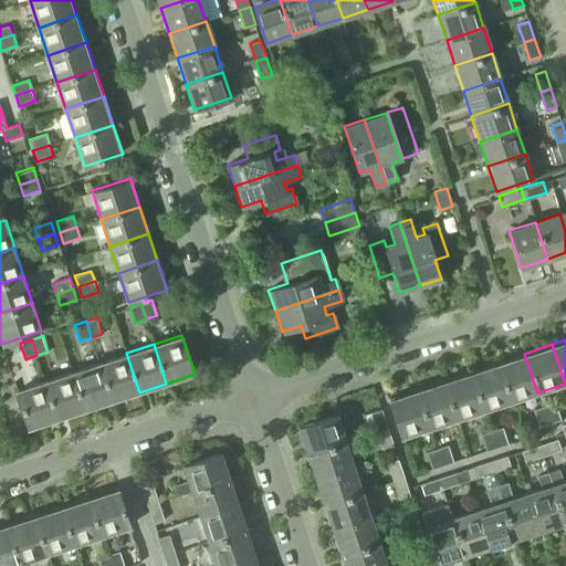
[(98,363),(111,401),(139,392),(126,353),(98,363)]
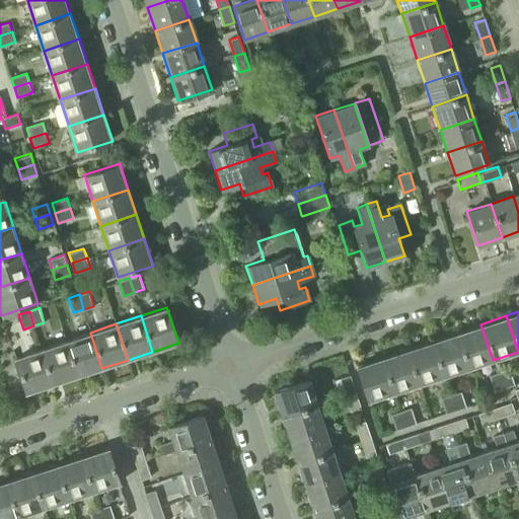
[(493,360),(480,324),(456,331),(467,368),(493,360)]
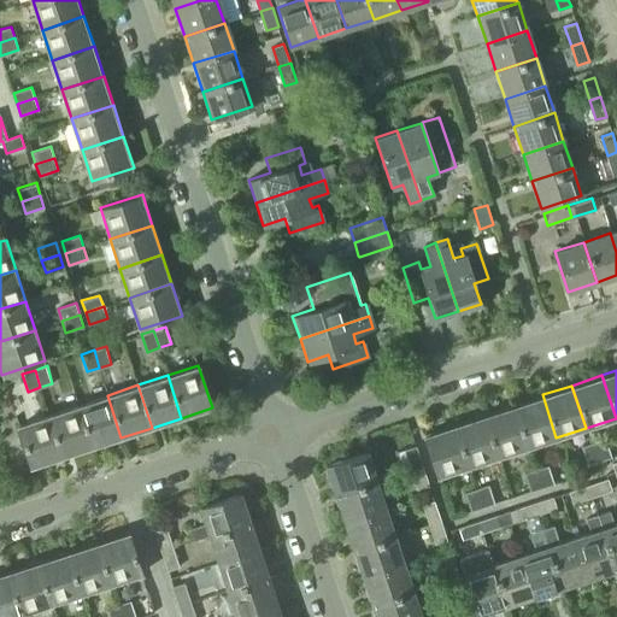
[(556,438),(542,394),(513,404),(527,447),(556,438)]
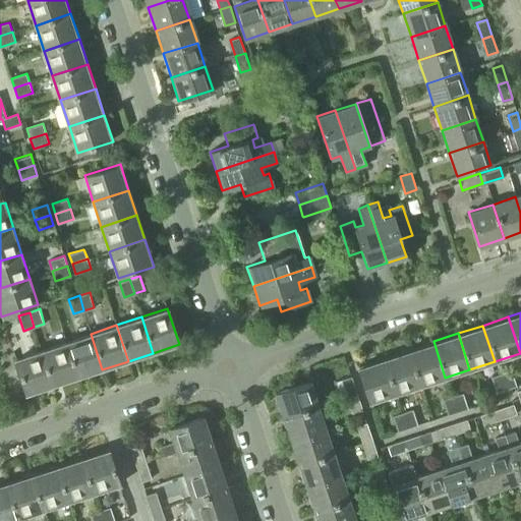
[(91,334),(66,342),(78,378),(102,369),(91,334)]
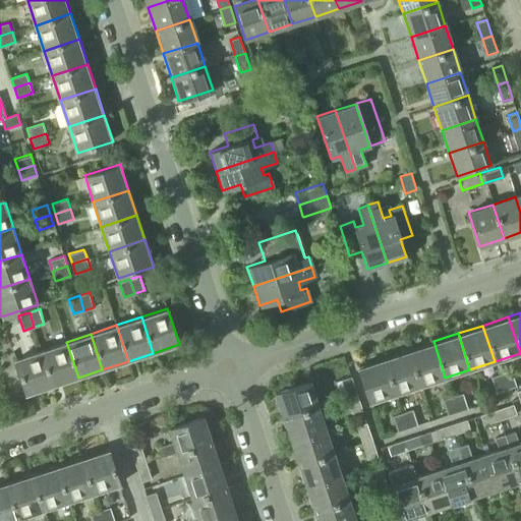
[(445,378),(433,341),(408,349),(420,386),(445,378)]
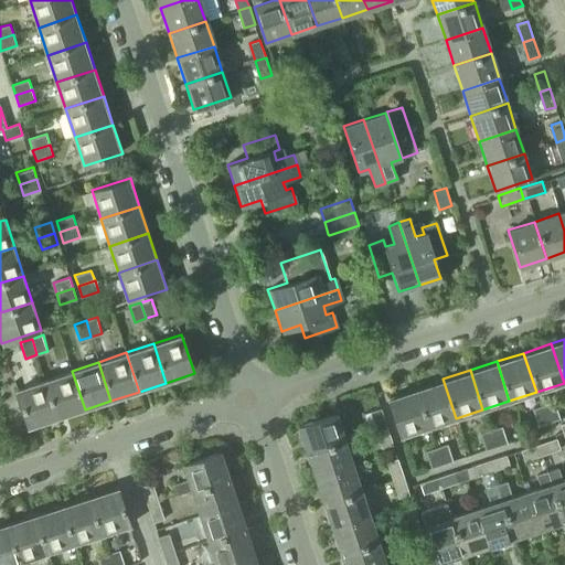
[(72,371),(45,380),(57,418),(85,409),(72,371)]
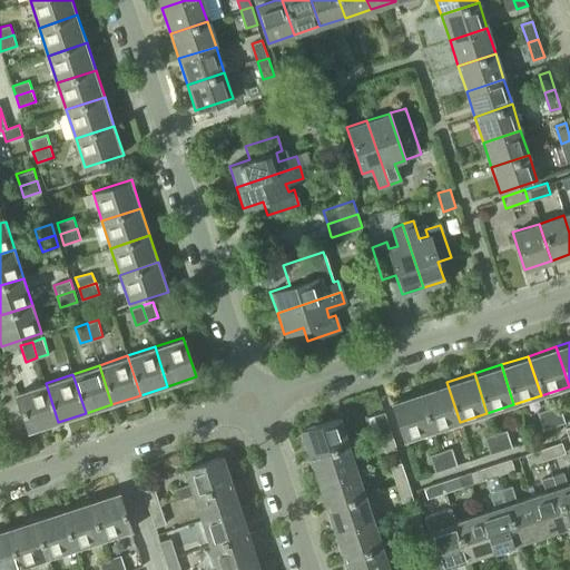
[(460,422),(446,382),(419,392),(432,431),(460,422)]
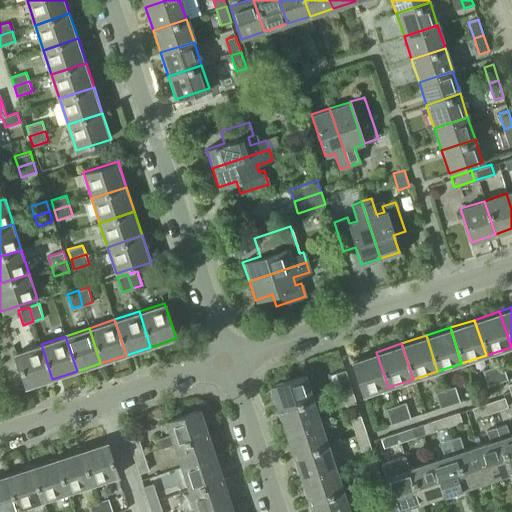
[(41,344),(15,352),(27,388),(52,379),(41,344)]
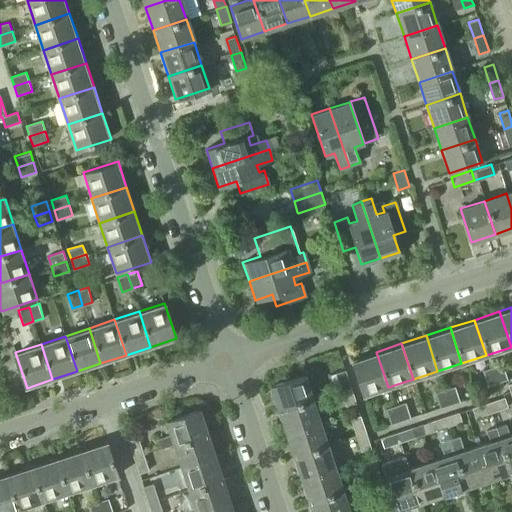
[(388,387),(376,352),(351,360),(363,395),(388,387)]
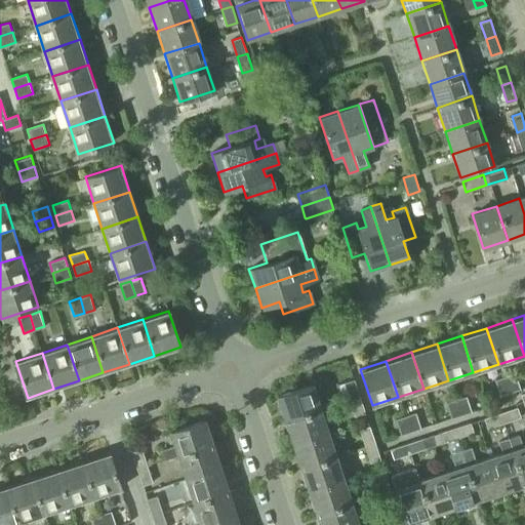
[(521,388),(516,373),(506,377),(511,392),(521,388)]
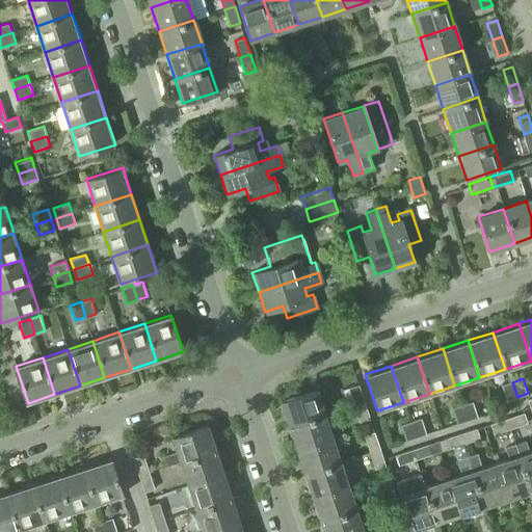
[(517,397),(512,382),(502,386),(507,400),(517,397)]
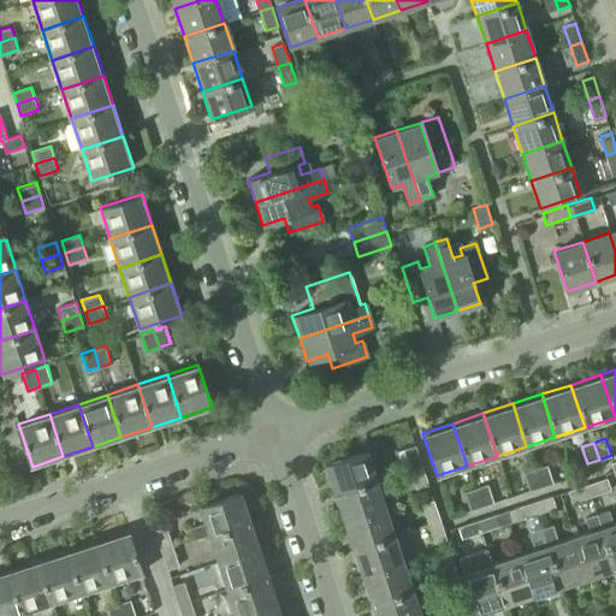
[(409,469),(421,466),(414,446),(403,450),(409,469)]
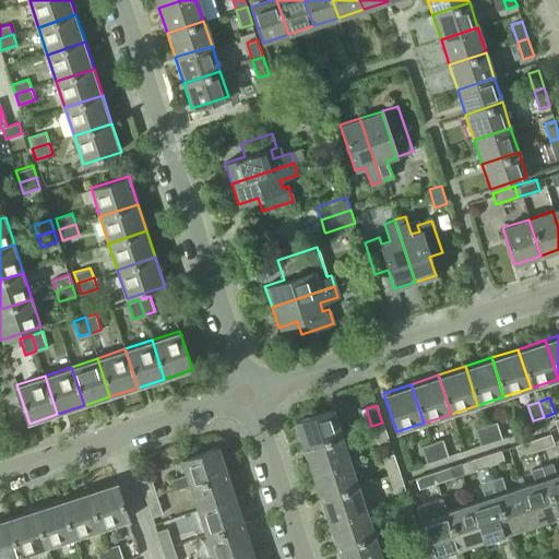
[(295,423),(304,448),(340,436),(331,411),(295,423)]
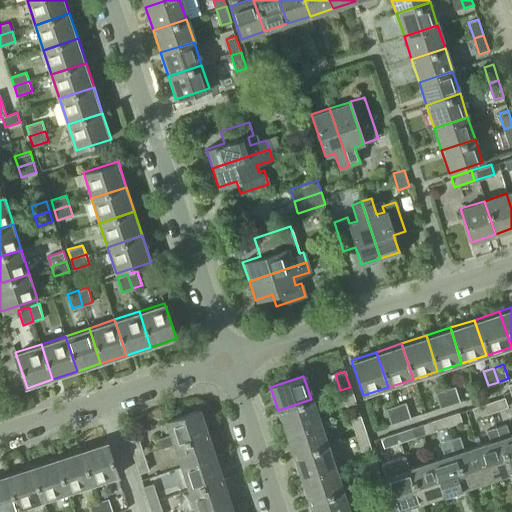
[(460,400),(455,386),(445,389),(450,404),(460,400)]
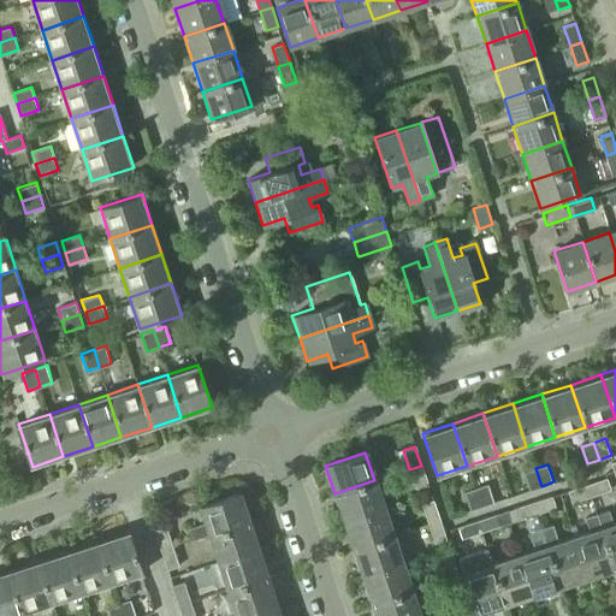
[(421,466),(409,469),(415,489),(427,485),(421,466)]
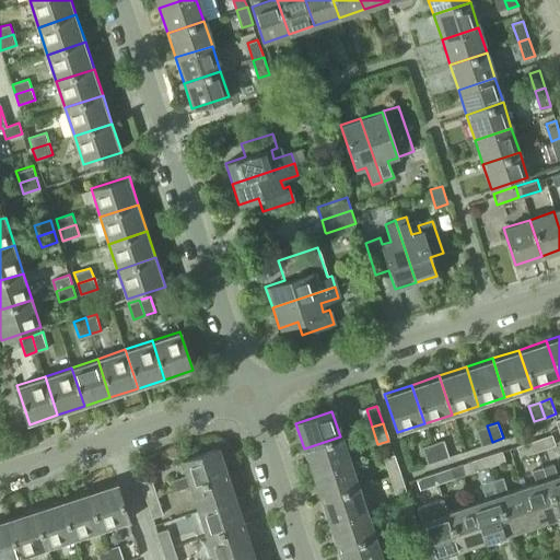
[(481,445),(492,442),(487,426),(476,429),(481,445)]
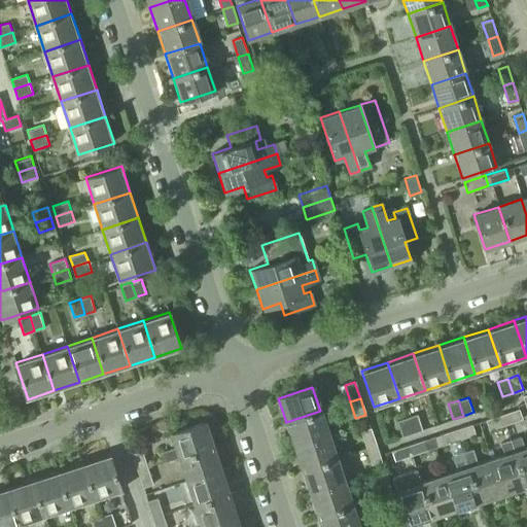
[(523,419),(519,409),(502,414),(506,424),(523,419)]
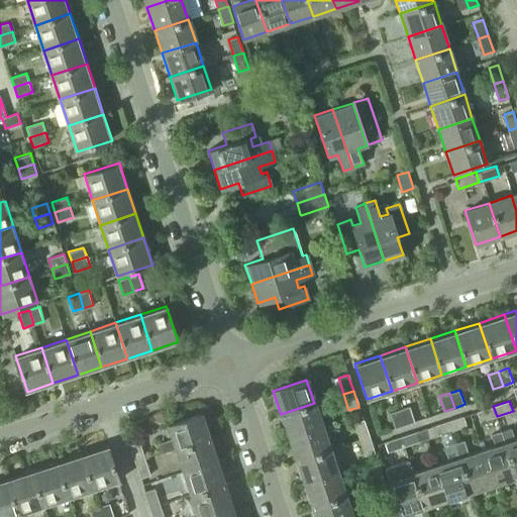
[(321,426),(314,403),(281,414),(288,437),(321,426)]
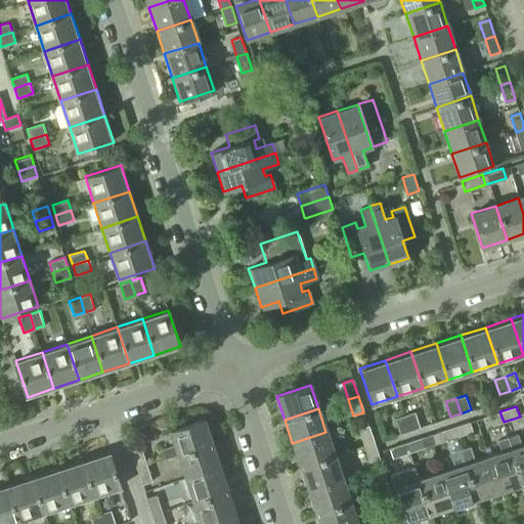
[(420,427),(415,411),(404,415),(409,430),(420,427)]
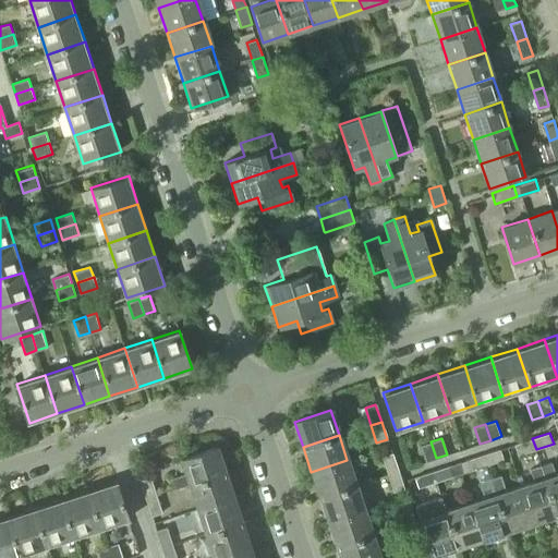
[(536,449),(532,438),(514,444),(518,456),(536,449)]
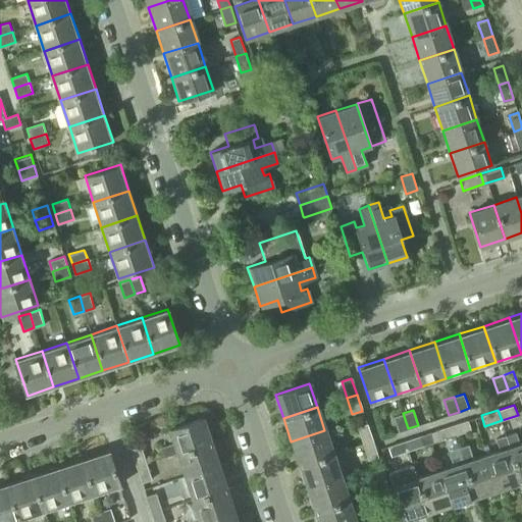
[(398,431),(408,428),(403,413),(393,417),(398,431)]
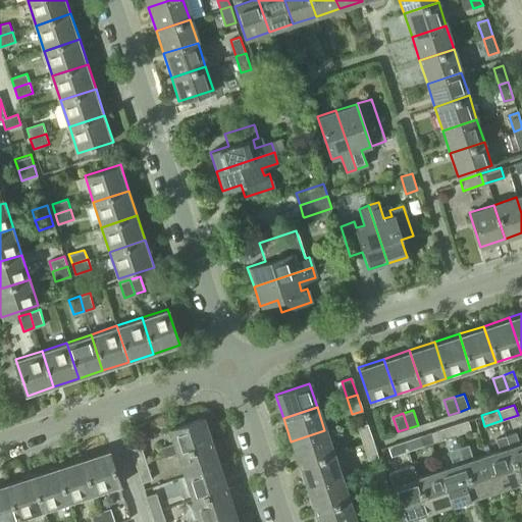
[(163,457),(175,453),(210,441),(203,418),(167,429),(172,442),(160,447),(163,457)]
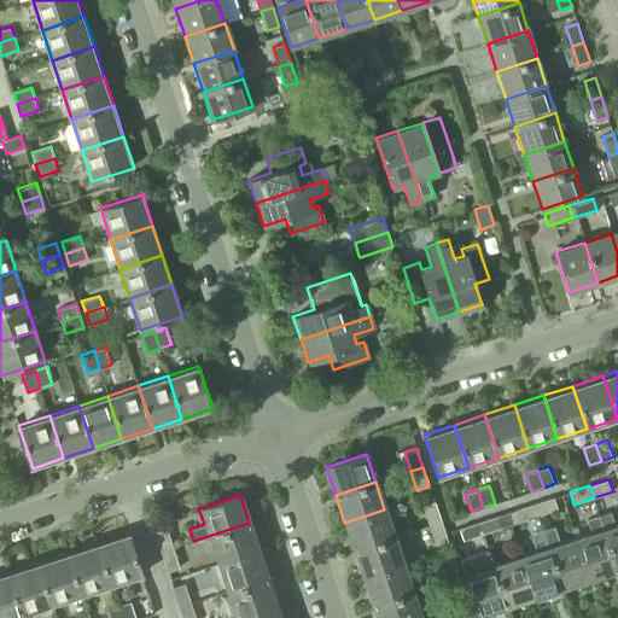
[(554,497),(535,503),(538,516),(558,509),(554,497)]
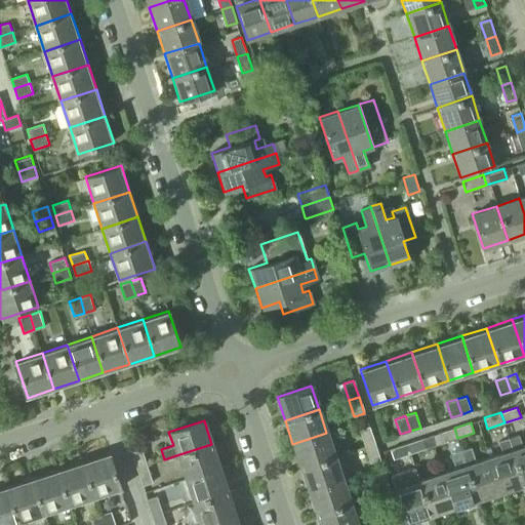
[(364,446),(374,443),(368,427),(359,430),(364,446)]
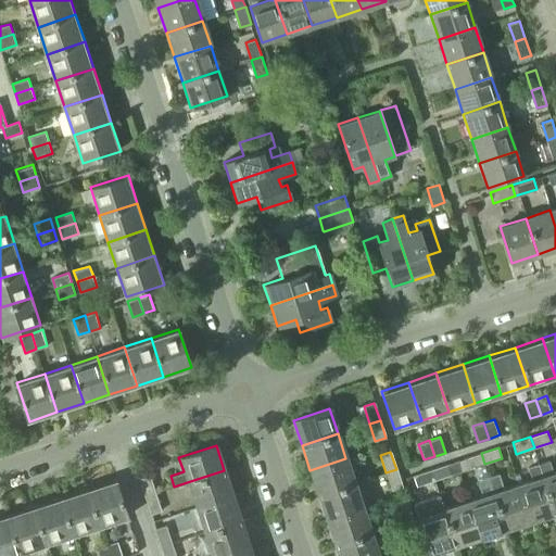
[(457,462),(460,471),(474,468),(484,464),(481,453),(457,462)]
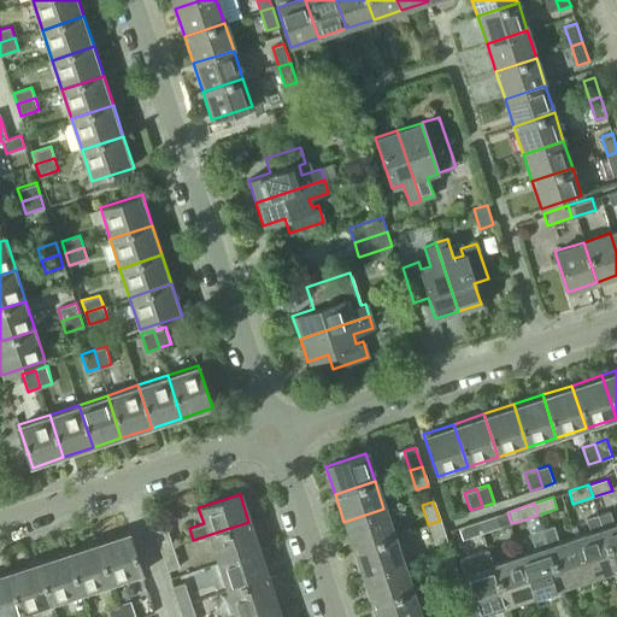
[(393,536),(383,509),(344,522),(353,550),(393,536)]
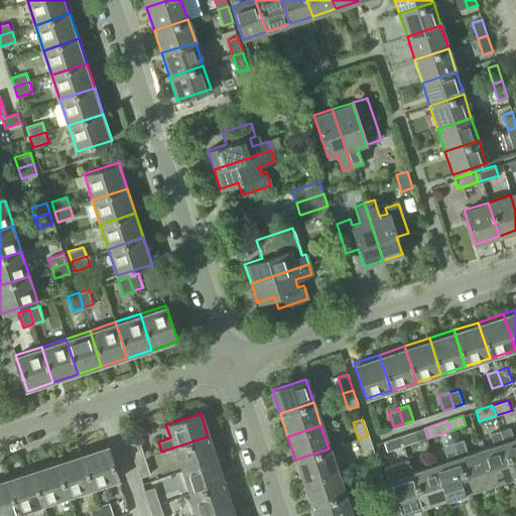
[(424,428),(401,435),(404,445),(427,437),(424,428)]
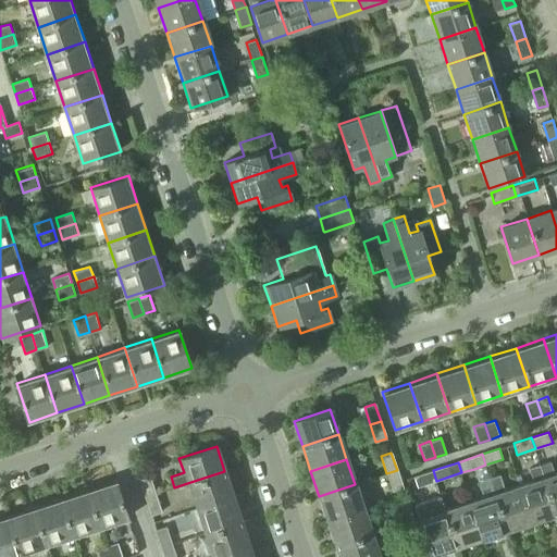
[(537,466),(554,514),(556,512),(556,472),(553,474),(548,462),(537,466)]
